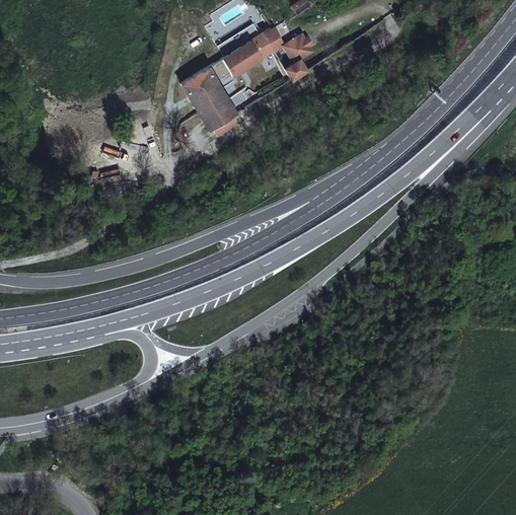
[(300,0),(293,5),(296,11),(310,3),(308,0),(300,0)]
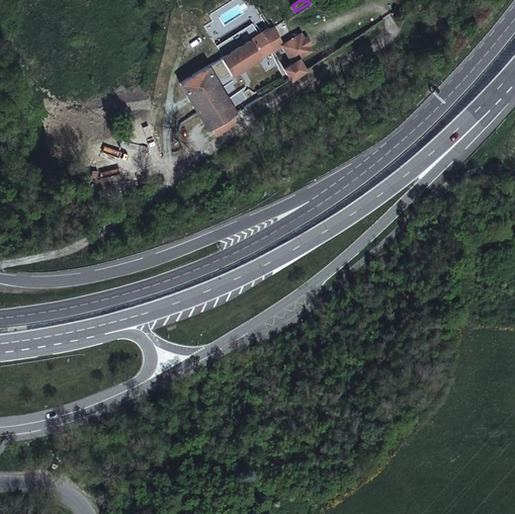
[(218,45),(225,56),(260,33),(253,22),(218,45)]
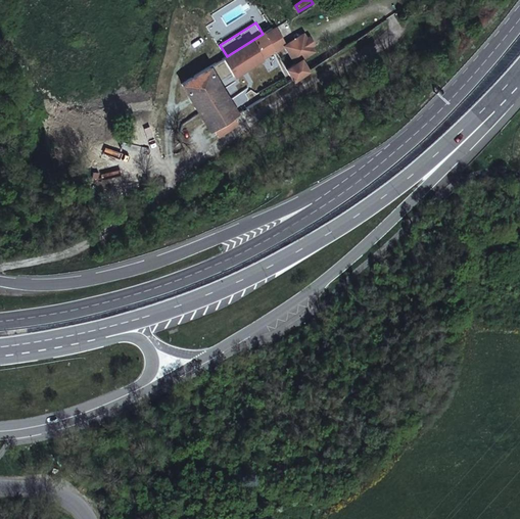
[(275,26),(265,33),(277,51),(284,46),(287,44),(275,26)]
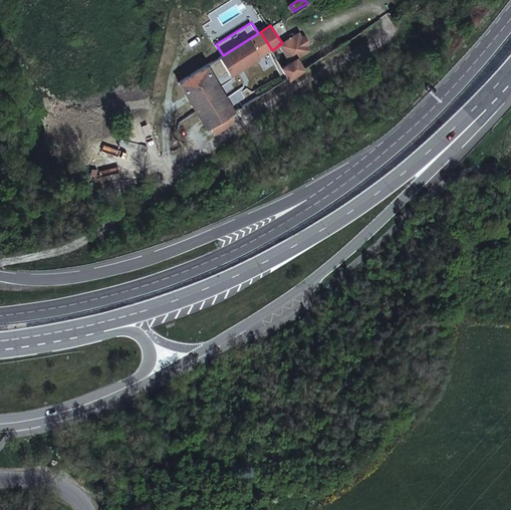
[(223,55),(221,56),(233,74),(272,50),(260,32),(258,33),(223,55)]
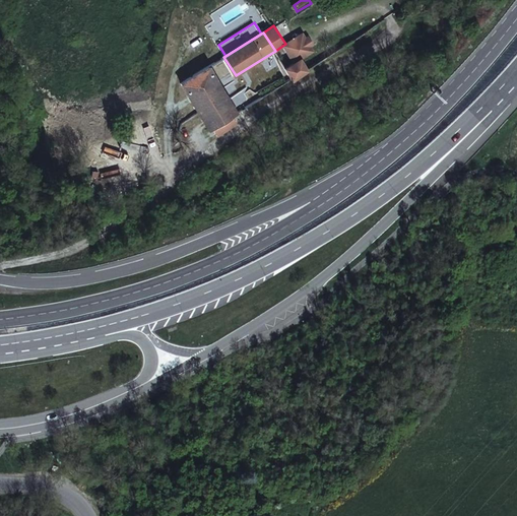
[(285,44),(282,46),(294,64),(302,59),(315,51),(304,33),(285,44)]
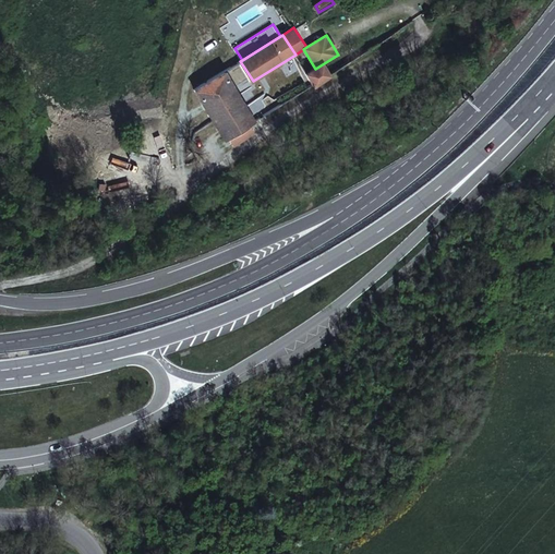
[(316,84),(332,73),(324,63),(315,69),(309,72),(316,84)]
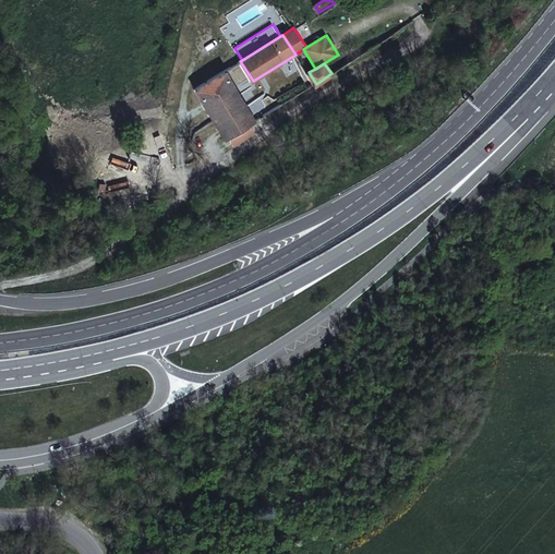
[(195,89),(229,139),(231,137),(252,124),(257,121),(225,72),(195,89)]
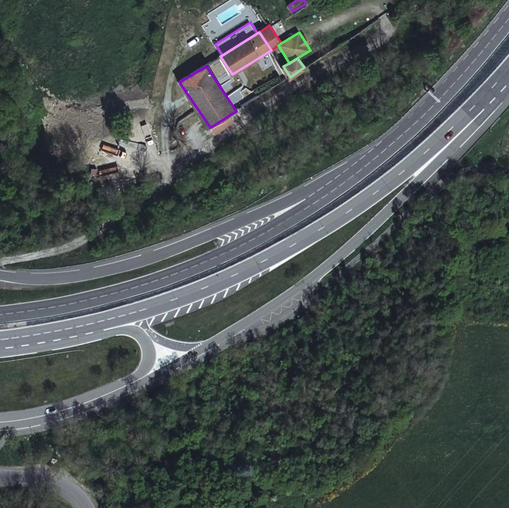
[(236,121),(231,114),(212,126),(217,133),(236,121)]
